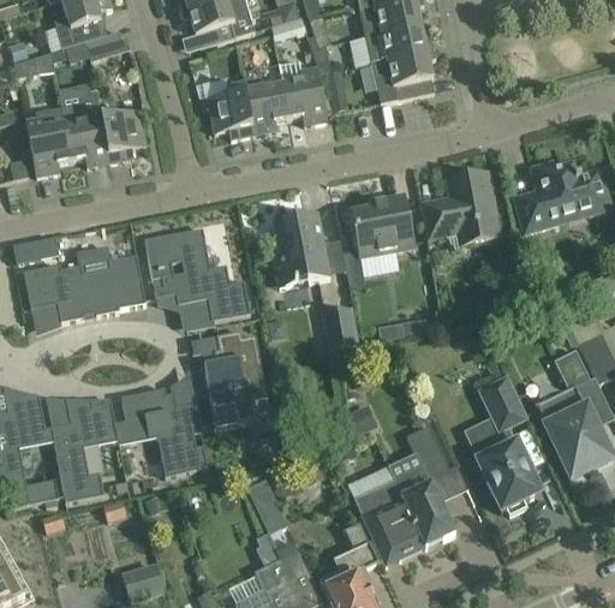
[(67,16),(54,21),(55,24),(63,47),(65,46),(106,34),(99,12),(106,10),(113,7),(111,0),(63,0),(67,16)]
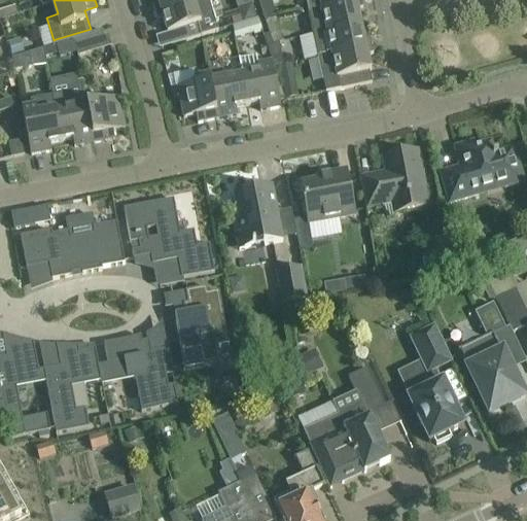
[(177,0),(154,7),(156,14),(163,12),(168,28),(169,28),(173,40),(219,26),(211,0),(177,0)]
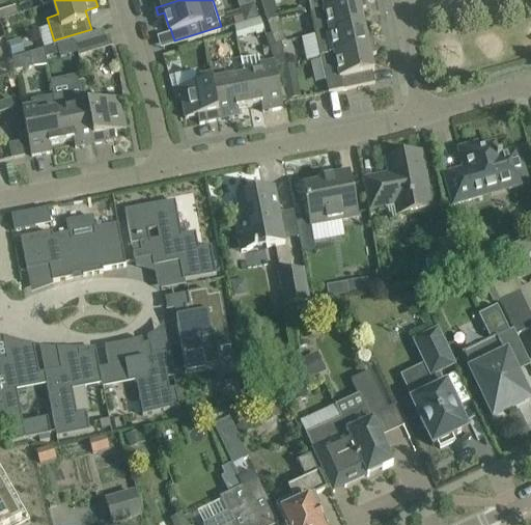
[(242,2),(246,17),(259,12),(255,0),(248,0),(242,2)]
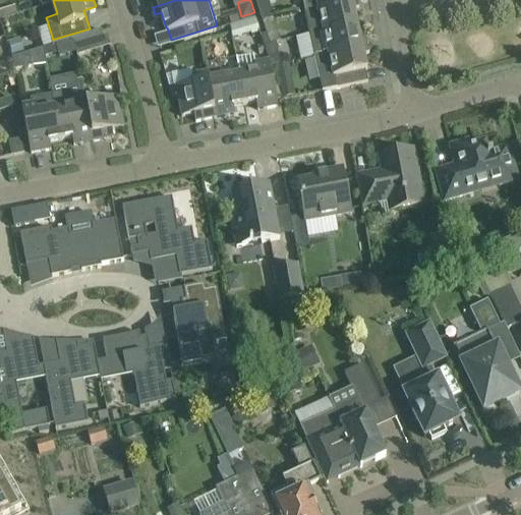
[(263,16),(274,14),(272,7),(271,0),(257,0),(263,16)]
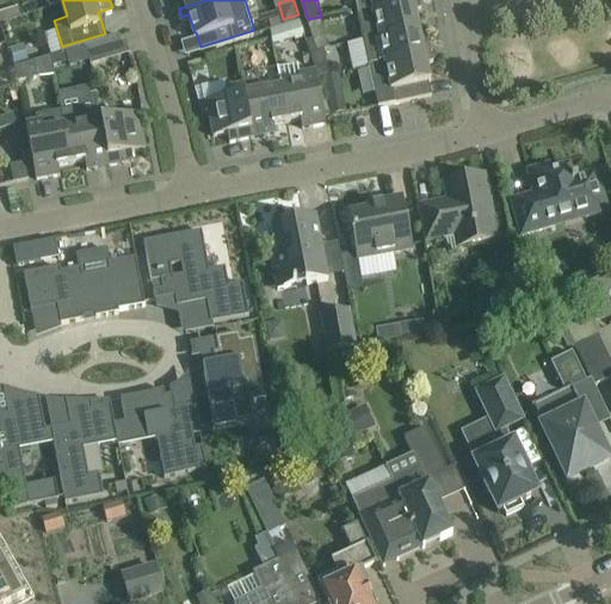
[(357,8),(363,35),(418,23),(414,5),(421,4),(420,0),(393,0),(357,8)]
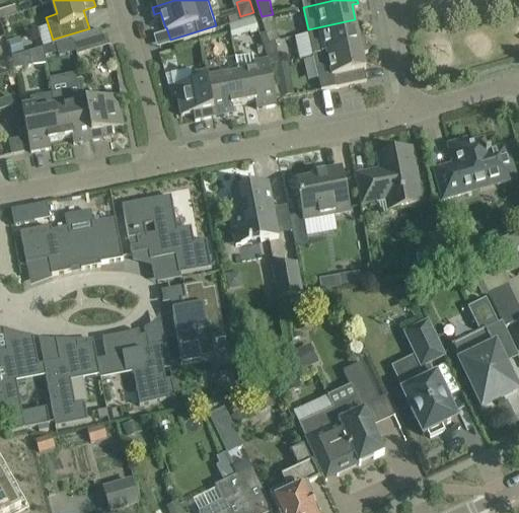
[(0,13),(17,8),(15,1),(0,5),(0,13)]
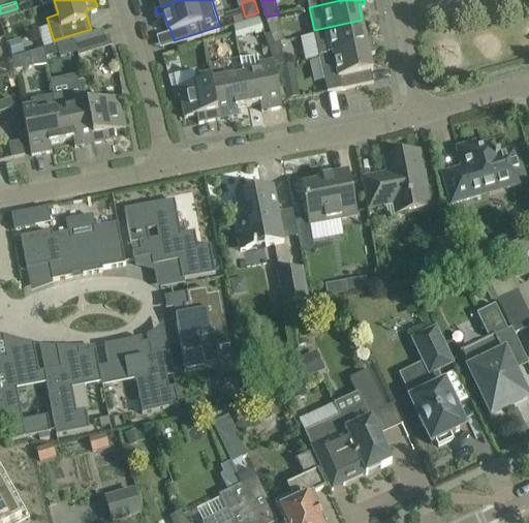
[(263,28),(259,13),(234,21),(236,34),(255,28),(255,30),(263,28)]
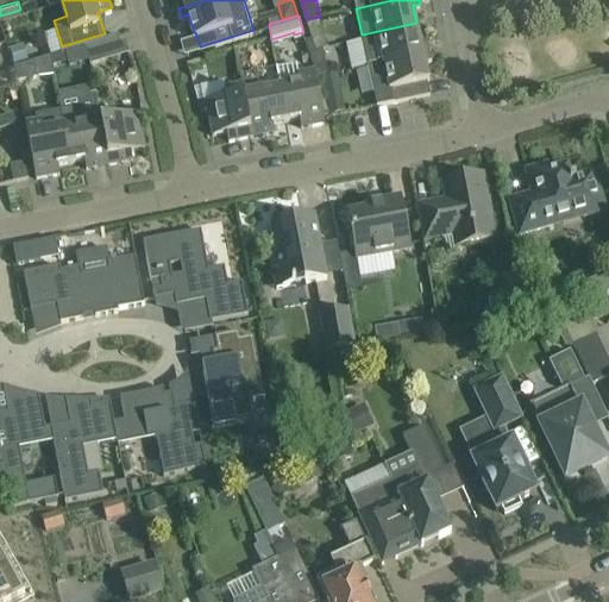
[(320,17),(307,19),(312,33),(306,36),(309,48),(324,44),(324,43),(327,42),(321,22),(320,17)]
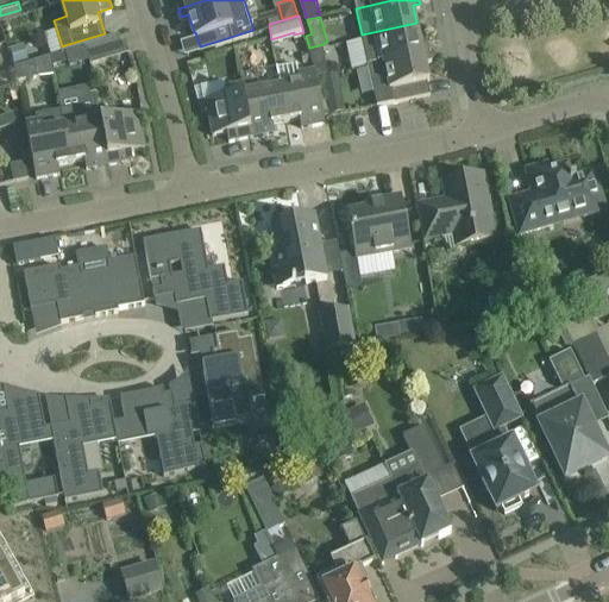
[(362,35),(368,61),(429,48),(427,38),(421,41),(416,23),(362,35)]
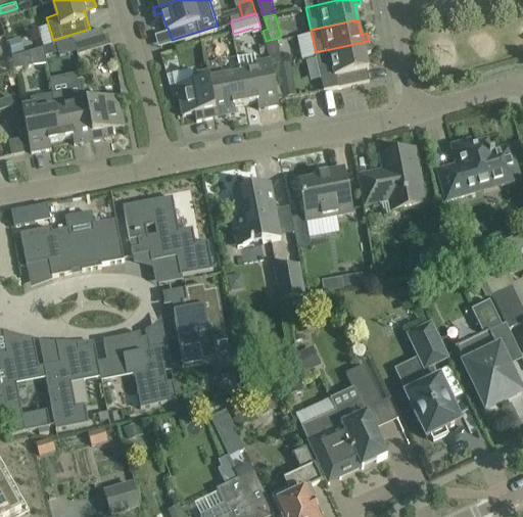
[(55,39),(43,43),(45,51),(57,47),(58,51),(76,47),(74,40),(85,37),(103,32),(101,26),(90,29),(55,39)]
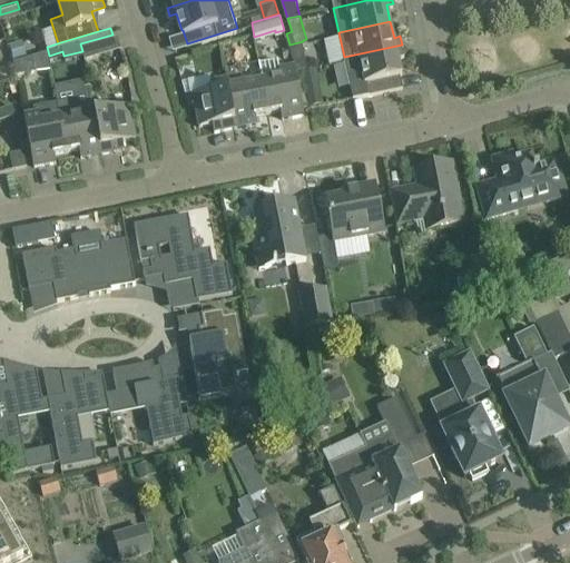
[(26,51),(21,37),(8,40),(12,55),(26,51)]
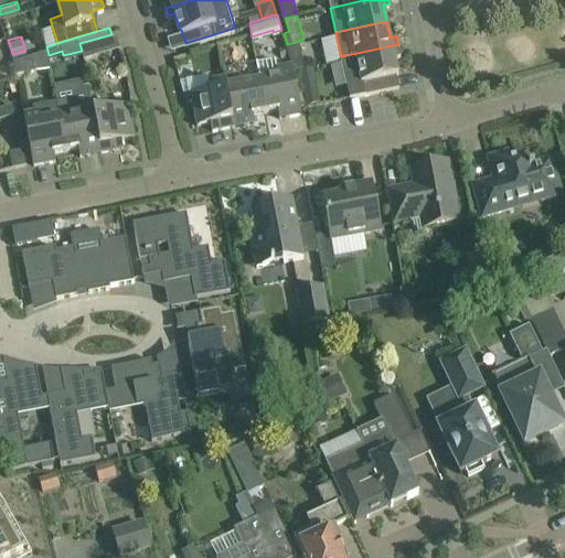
[(6,38),(0,40),(0,55),(11,53),(6,38)]
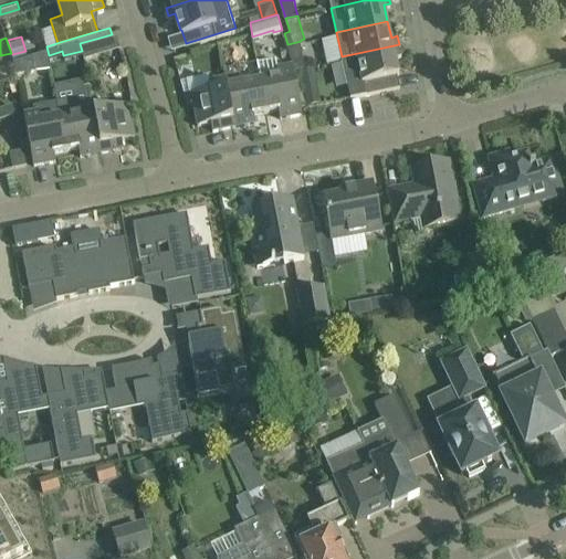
[(95,52),(92,40),(80,43),(82,51),(83,55),(95,52)]
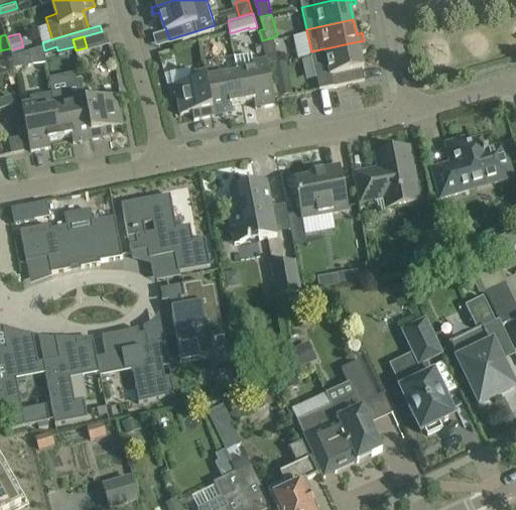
[(364,40),(311,51),(319,87),(365,77),(362,65),(363,65),(360,48),(366,47),(364,40)]
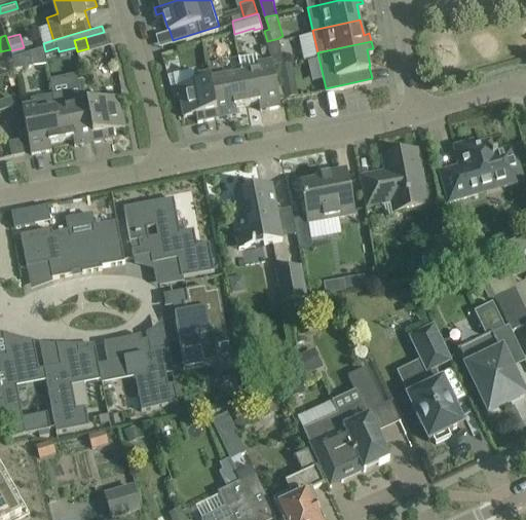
[(12,52),(14,65),(33,62),(30,47),(12,52)]
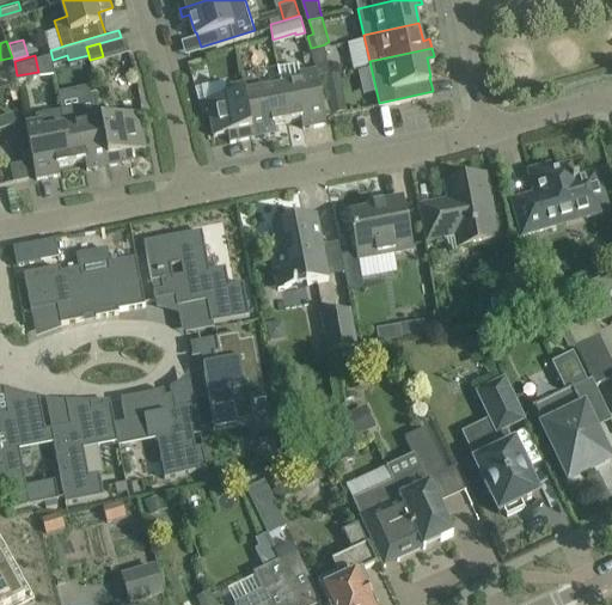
[(277,61),(280,81),(287,117),(300,115),(303,123),(326,120),(317,72),(316,66),(299,68),(297,57),(277,61)]
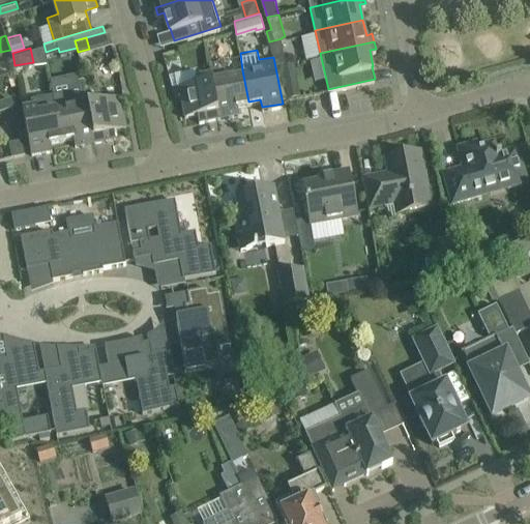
[(284,50),(272,53),(273,57),(274,62),(286,59),(284,50)]
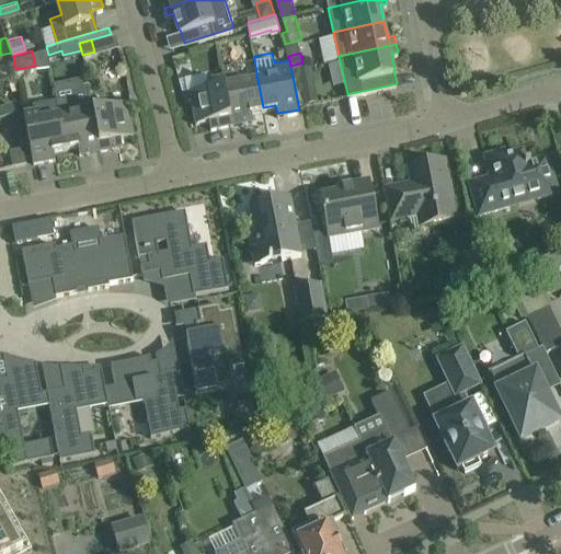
[(318,97),(311,64),(297,67),(304,101),(318,97)]
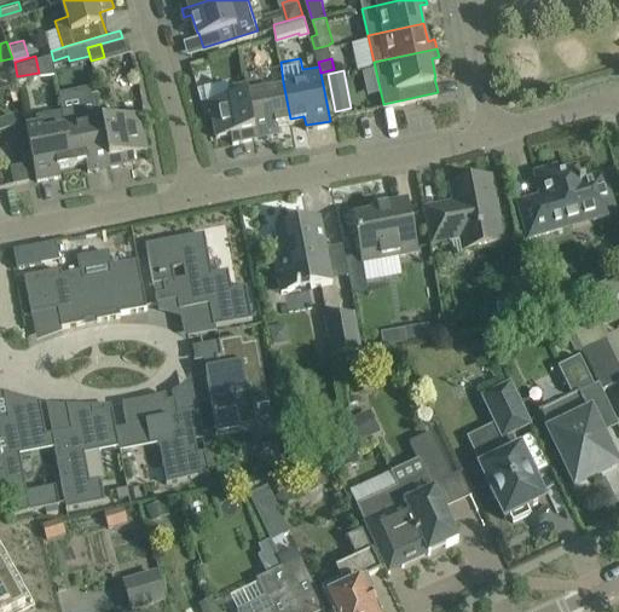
[(261,78),(244,80),(255,134),(278,131),(277,121),(290,119),(283,82),(262,86),(261,78)]
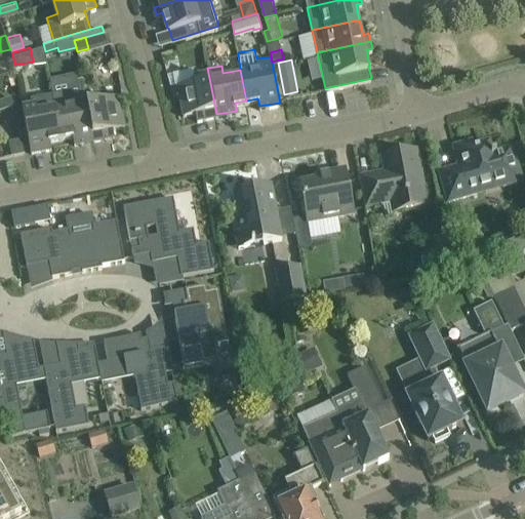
[(216,114),(207,68),(194,71),(195,78),(177,82),(183,113),(195,111),(197,118),(216,114)]
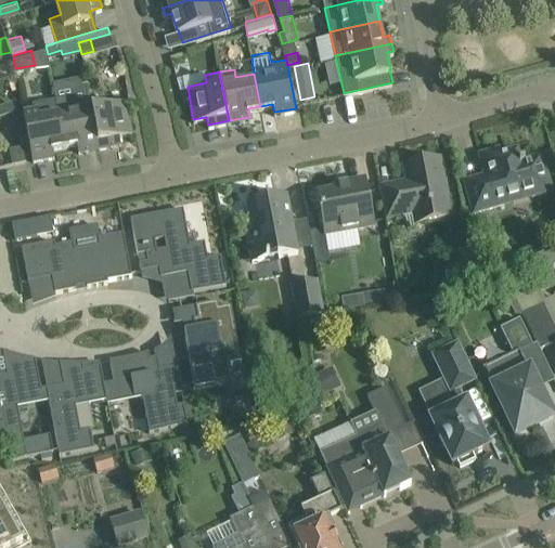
[(100,145),(90,96),(76,100),(75,92),(55,96),(65,144),(77,142),(78,149),(100,145)]
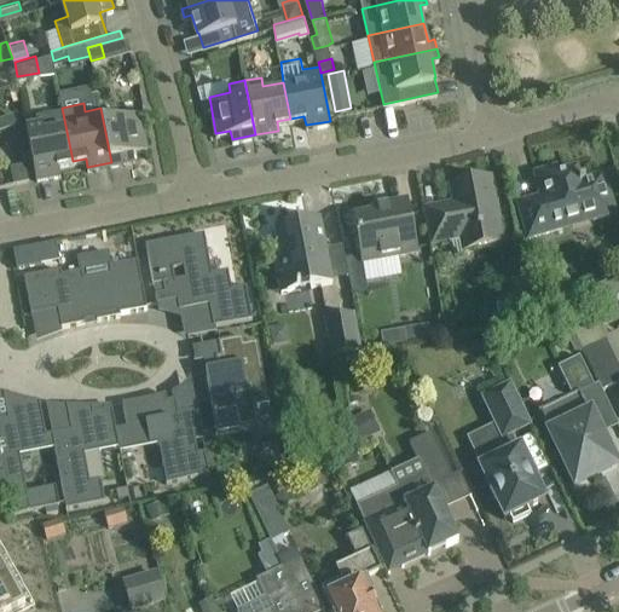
[(117,104),(100,108),(111,162),(134,157),(133,149),(146,146),(140,109),(119,113),(117,104)]
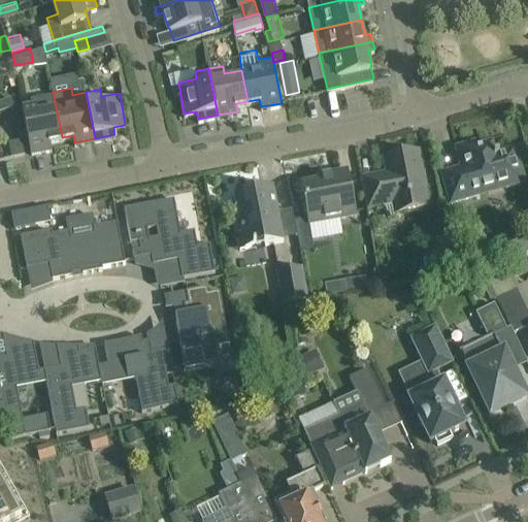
[(62,137),(53,92),(30,96),(31,102),(22,104),(31,151),(52,147),(50,139),(62,137)]
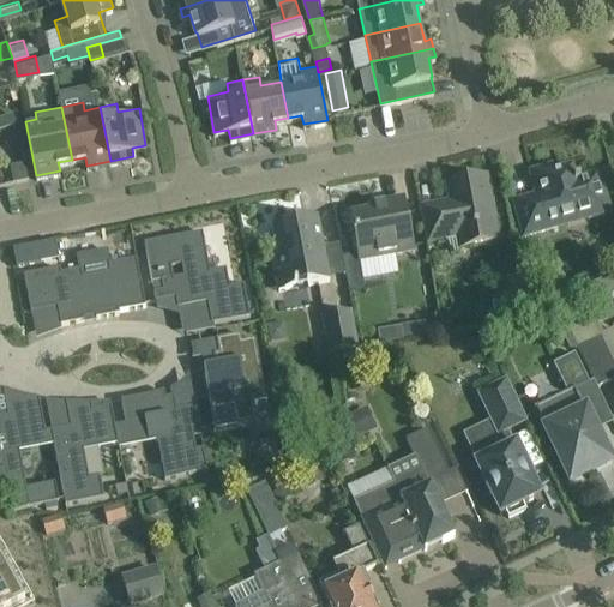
[(13,109),(0,113),(0,125),(17,120),(13,109)]
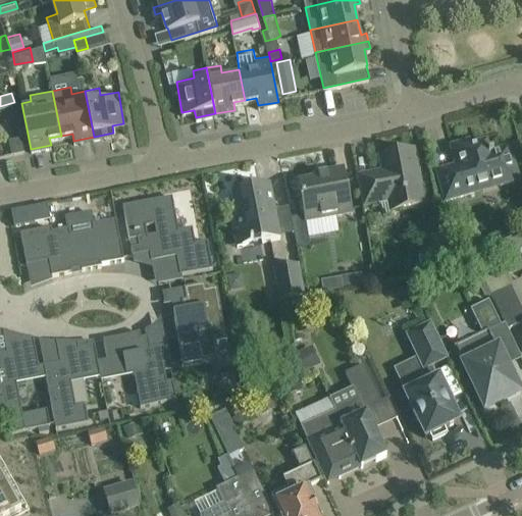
[(17,113),(14,103),(3,106),(6,116),(17,113)]
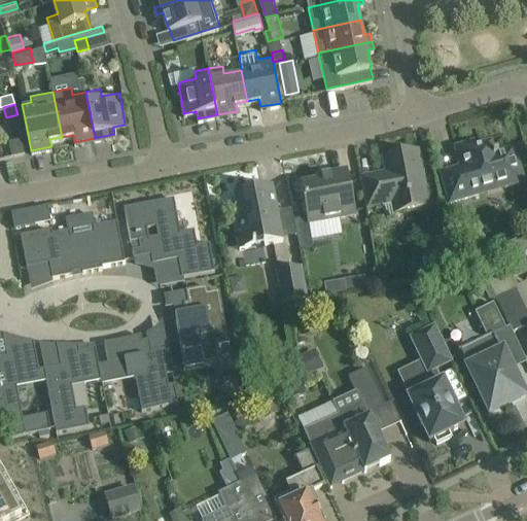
[(514,143),(497,148),(493,149),(490,140),(476,144),(473,138),(455,143),(461,163),(441,169),(450,199),(523,177),(514,143)]
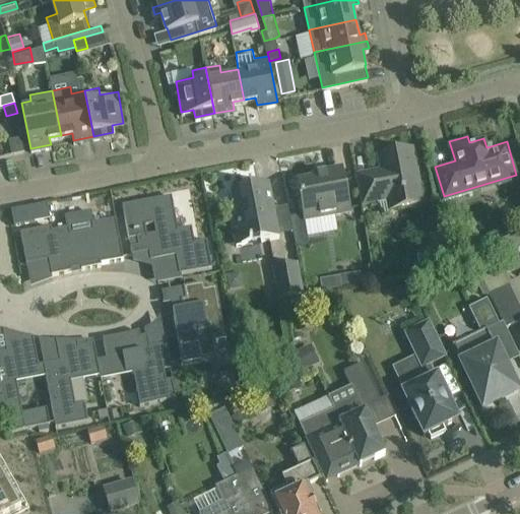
[(355,171),(359,191),(362,202),(370,200),(370,204),(377,203),(384,211),(390,210),(390,207),(423,201),(412,143),(377,150),(380,167),(355,171)]
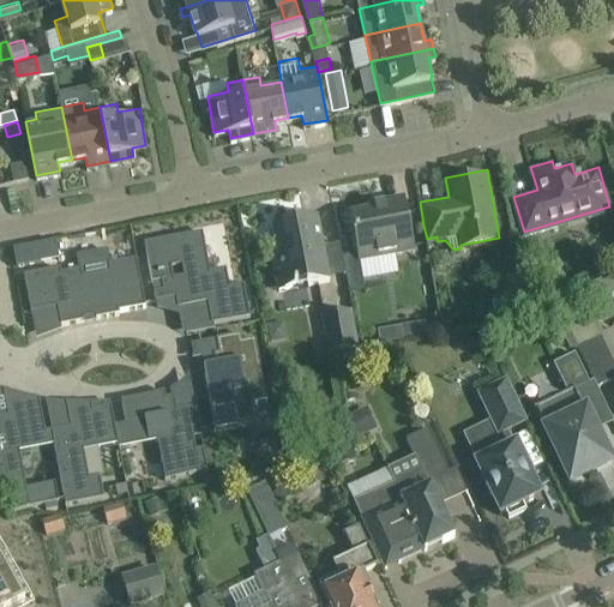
[(357,247),(342,251),(349,286),(365,282),(360,257),(414,247),(408,217),(403,193),(383,197),(384,203),(350,209),(355,233),(357,247)]
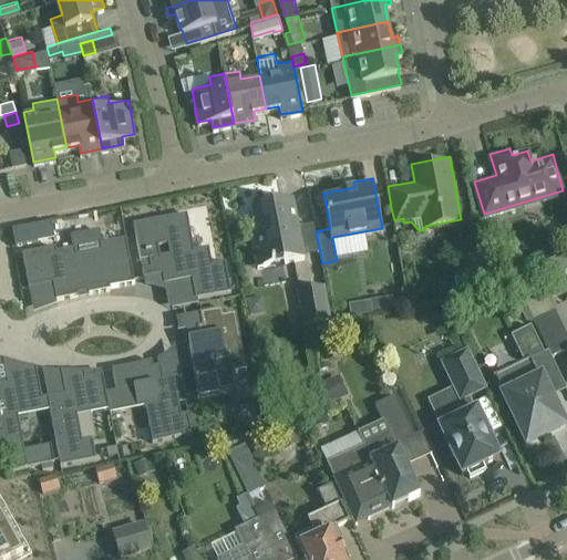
[(251,204),(256,226),(258,235),(253,236),(258,265),(305,255),(292,195),(251,204)]
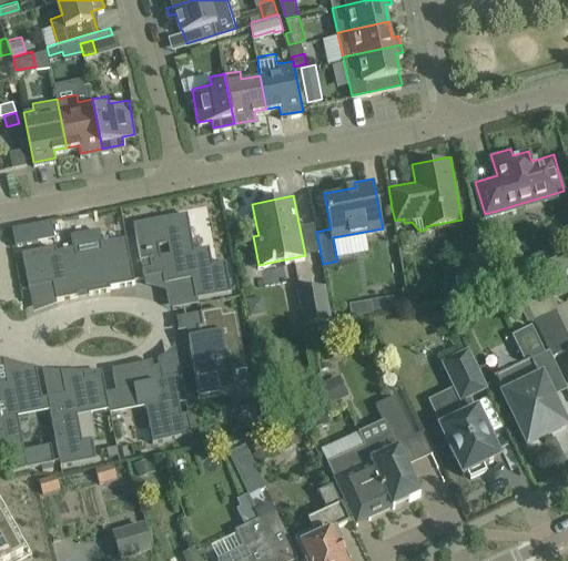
[(188,210),(133,221),(141,257),(149,255),(151,264),(142,266),(144,274),(162,271),(164,281),(192,275),(195,295),(198,295),(231,288),(225,258),(212,261),(209,244),(194,246),(188,210)]
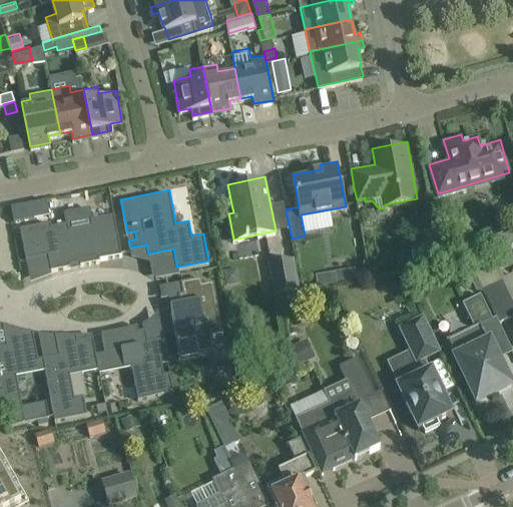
[(34,215),(31,199),(11,203),(13,218),(34,215)]
